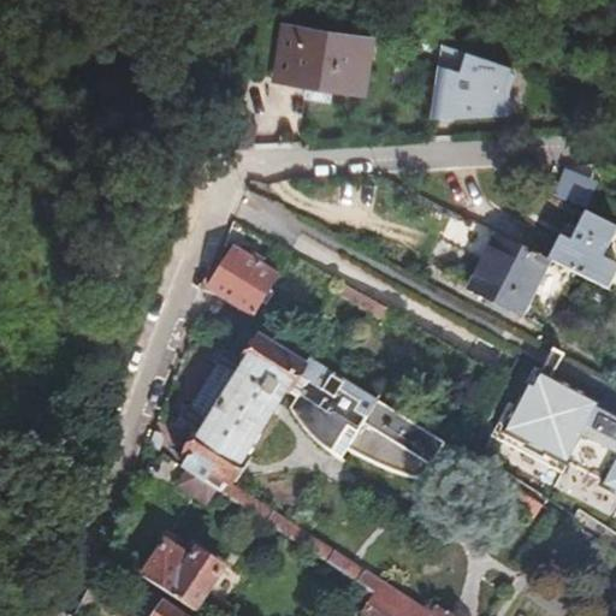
[(272,82),(365,96),(374,39),(282,23),(272,82)]
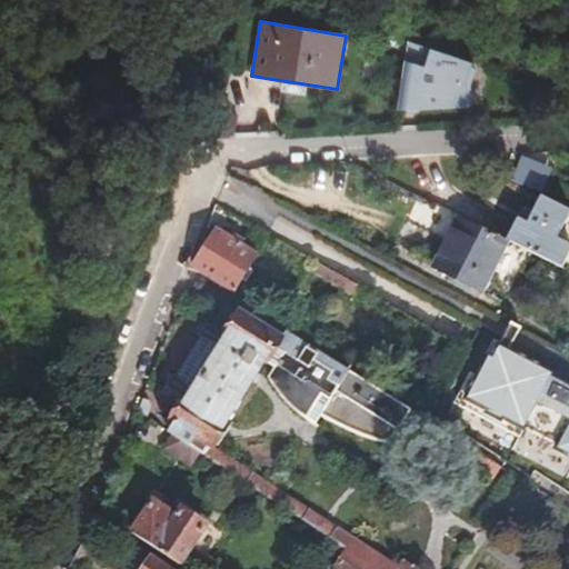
[(383,41),(417,51),(418,43),(385,32),(383,41)]
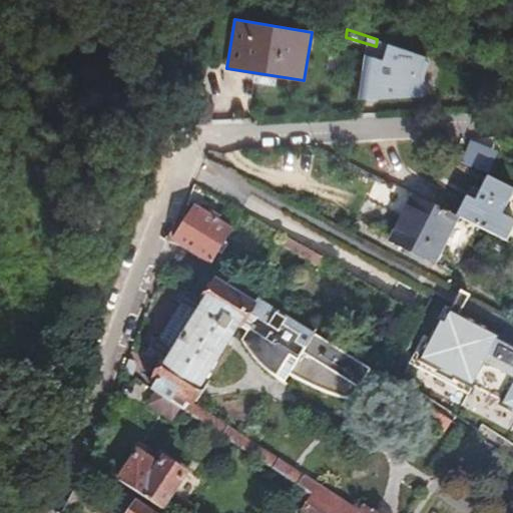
[(377,54),(361,54),(359,96),(418,98),(421,48),(378,46),(377,54)]
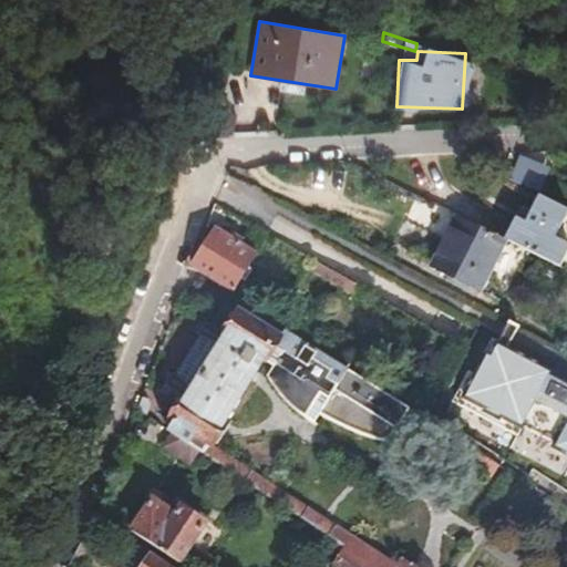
[(506,239),(557,266),(566,247),(566,243),(554,236),(566,207),(566,206),(538,192),(524,219),(516,215),(504,238),(506,239)]
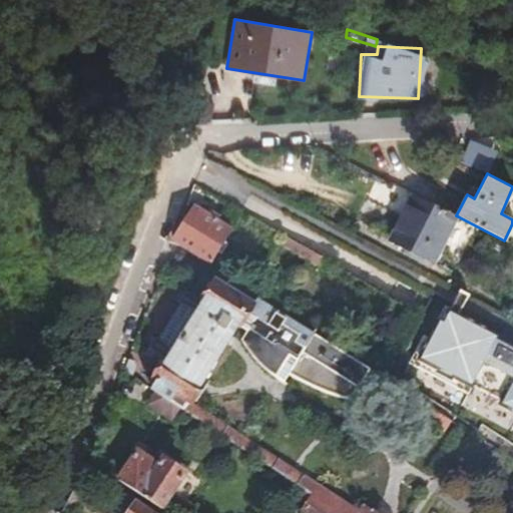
[(435,261),(458,216),(456,215),(415,194),(391,239),(435,261)]
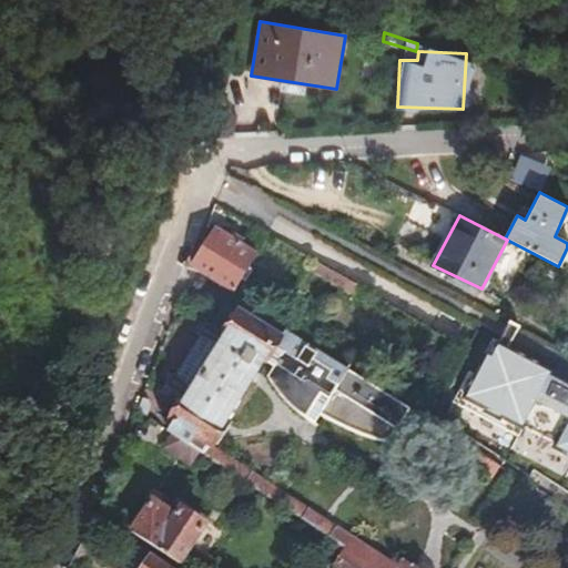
[(217,227),(194,266),(235,291),(259,254),(217,227)]
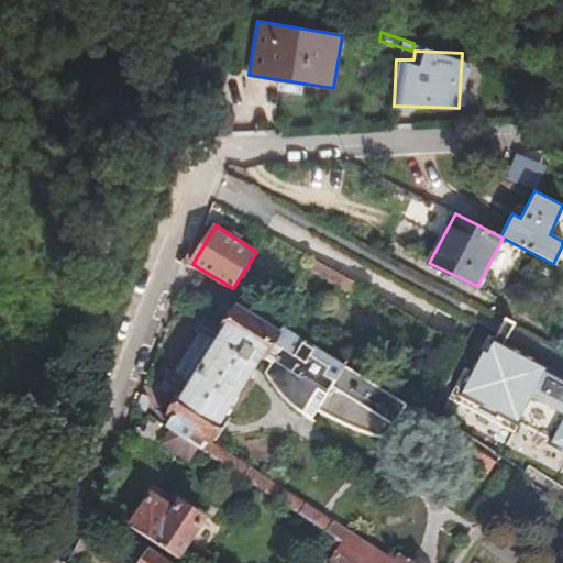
[(412,562),(408,560),(405,561),(397,555),(392,562),(390,562),(211,441),(227,418),(223,415),(260,355),(272,362),(264,374),(271,386),(278,397),(288,407),(299,415),(310,420),(317,410),(357,431),(386,440),(407,405),(287,330),(277,331),(236,307),(234,310),(221,302),(170,383),(186,393),(172,415),(174,417),(167,426),(337,539),(328,552),(335,556),(330,562),(412,562)]
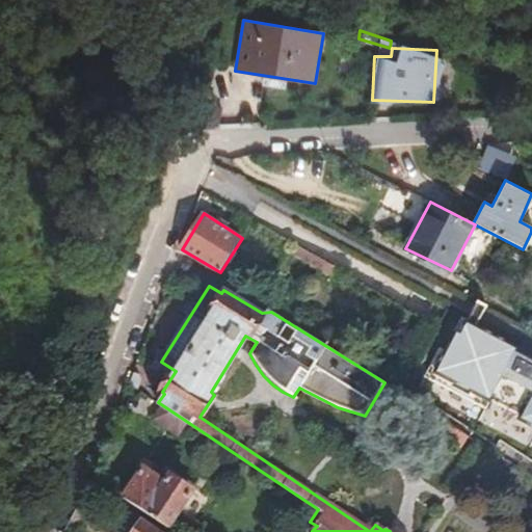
[(529,355),(475,328),(468,343),(531,379),(513,411),(531,421),(531,423),(531,426),(531,360),(528,357),(529,355)]
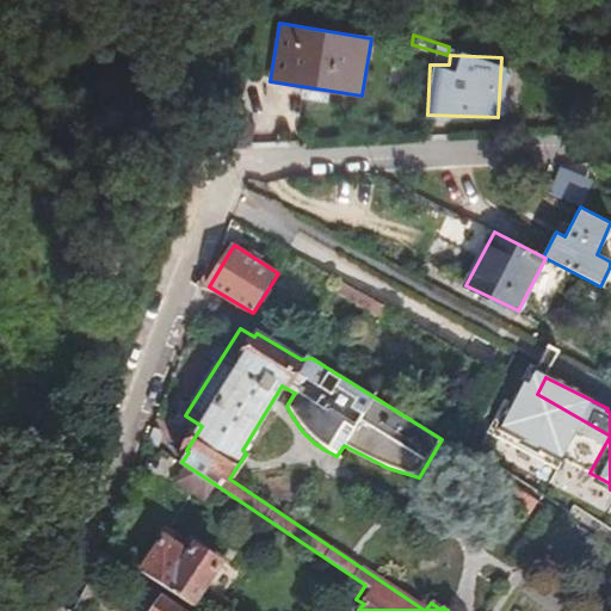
[(610,436),(537,394),(510,444),(572,476),(576,466),(590,473),(610,436)]
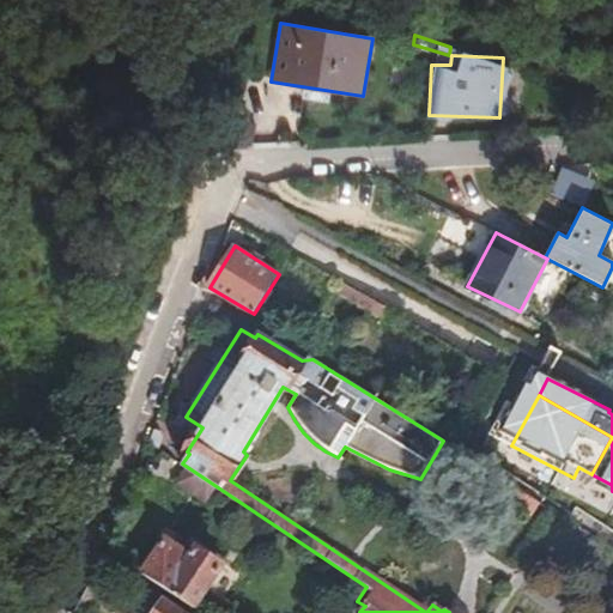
[(532,514),(540,502),(513,484),(504,496),(532,514)]
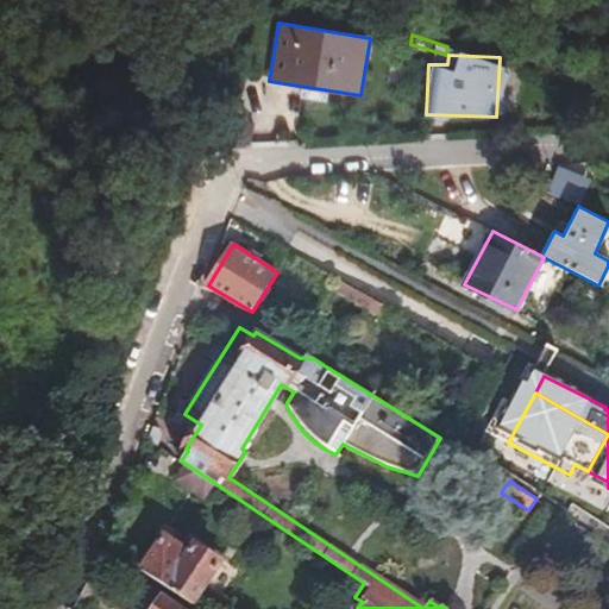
[(140,570),(190,603),(219,562),(182,537),(176,545),(162,535),(152,551),(140,570)]
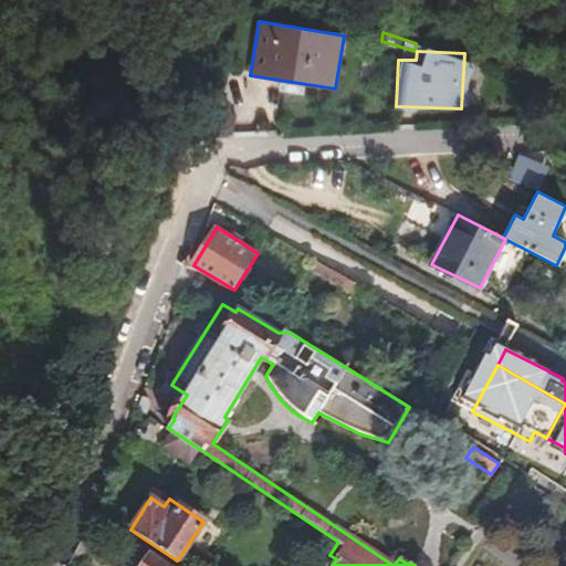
[(122,524),(130,530),(142,512),(134,506),(122,524)]
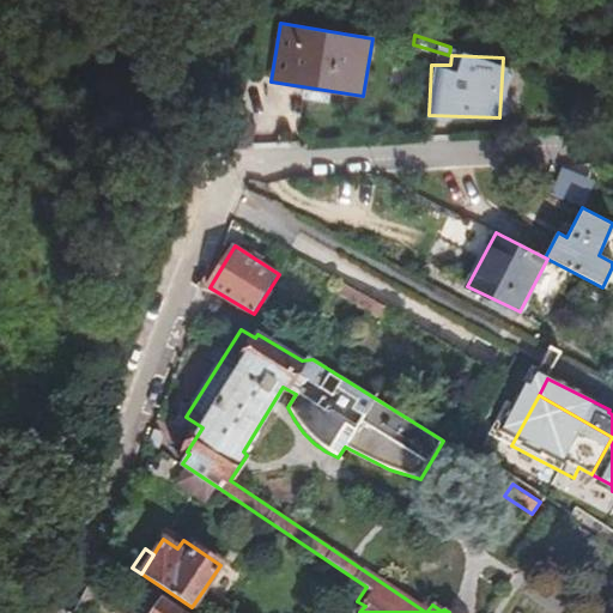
[(180,612),(161,600),(150,612),(180,612)]
